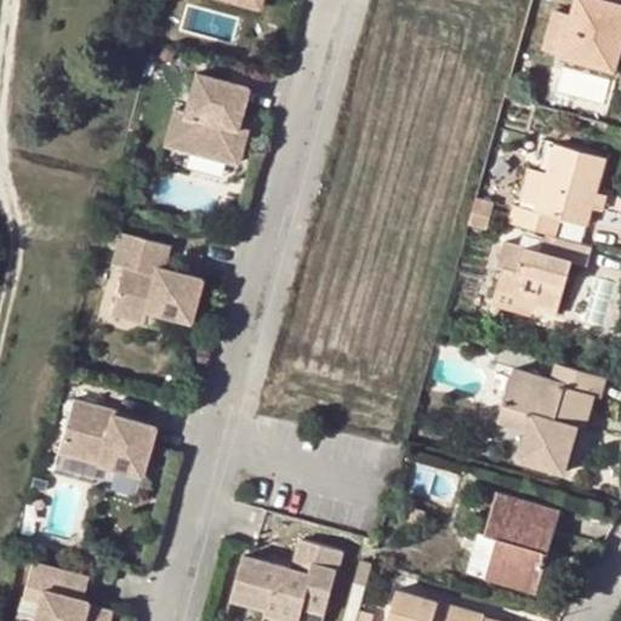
[(560,58),(614,73),(620,45),(620,0),(575,0),(567,35),(560,58)]
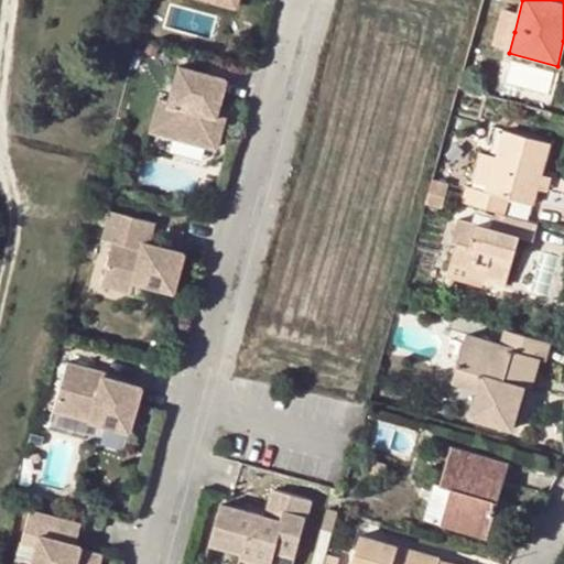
[(491,47),(509,53),(514,32),(497,26),(491,47)]
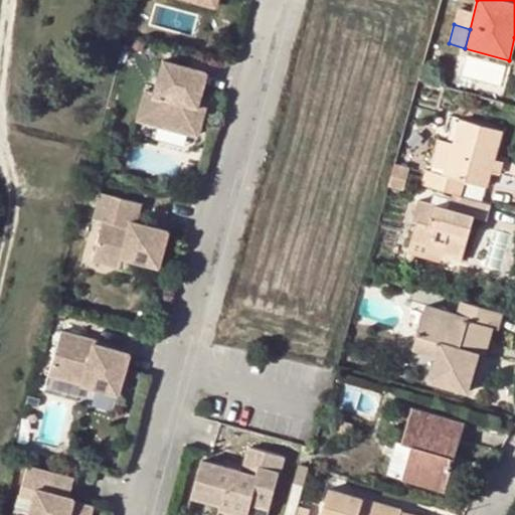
[(205,70),(162,59),(153,93),(144,90),(136,119),(197,135),(203,112),(195,110),(197,104),(205,70)]
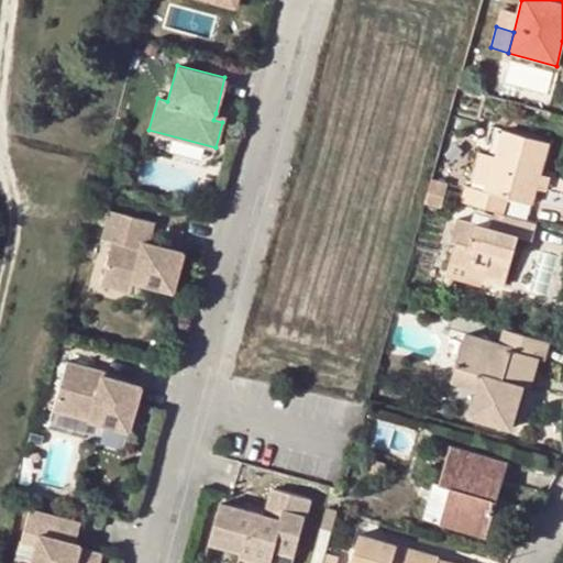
[(224,116),(216,113),(213,120),(222,122),(224,116)]
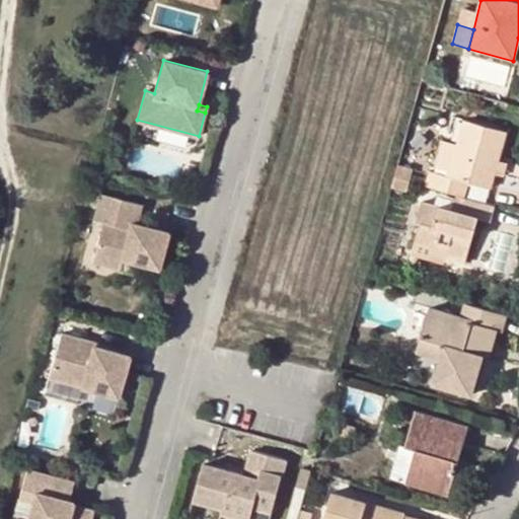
[(489,190),(493,175),(497,162),(505,133),(464,122),(457,145),(450,172),(448,178),(431,173),(427,187),(456,196),(464,198),(468,183),(489,190)]
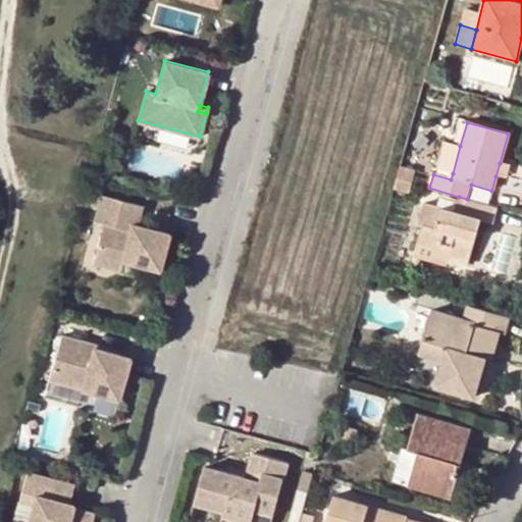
[(437,168),(453,173),(460,146),(445,142),(437,168)]
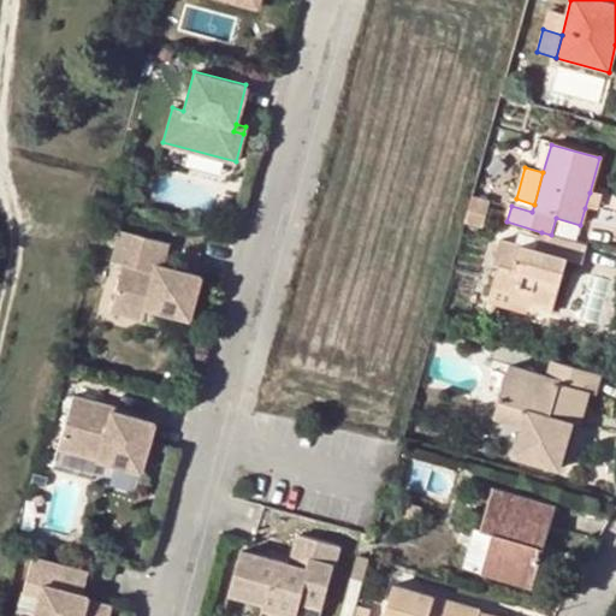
[(603,196),(590,193),(585,208),(598,212),(603,196)]
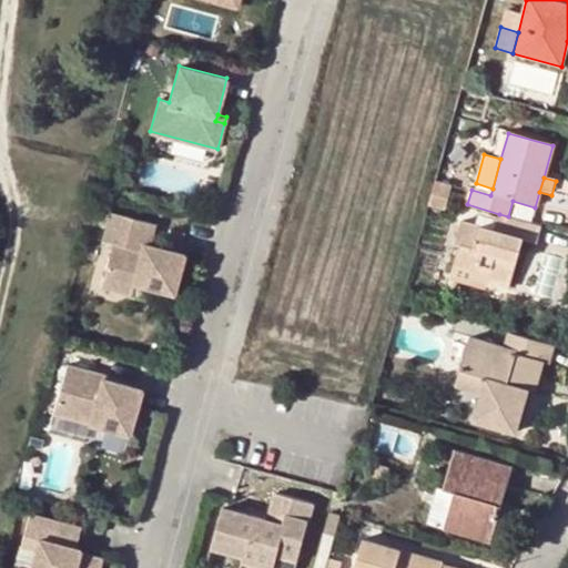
[(435,179),(430,194),(448,199),(453,183),(435,179)]
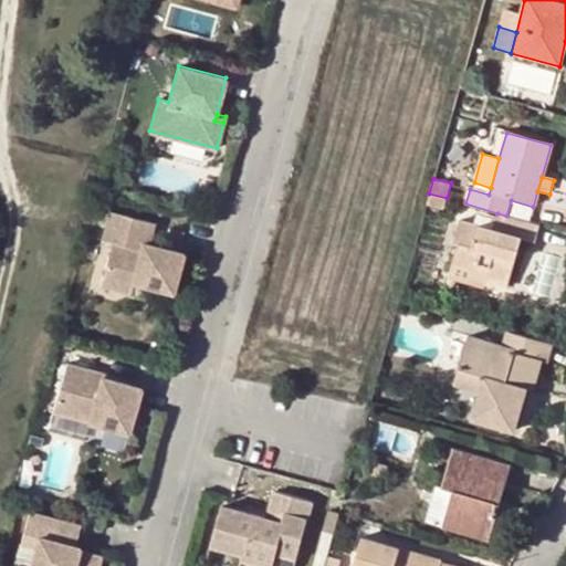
[(427,206),(443,210),(447,198),(429,194),(427,206)]
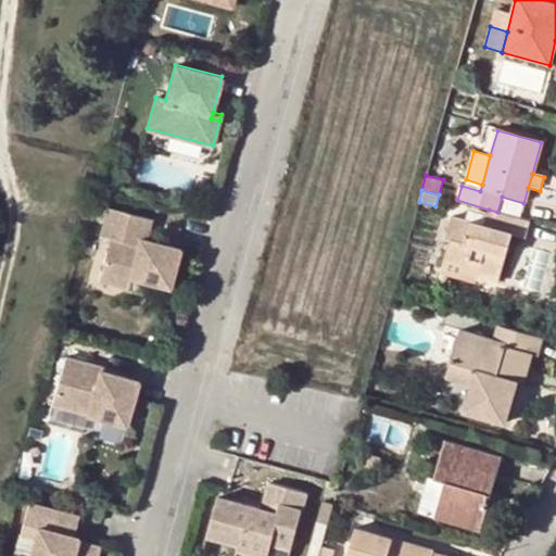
[(131,289),(135,279),(173,290),(184,250),(143,238),(149,217),(110,207),(102,237),(111,239),(100,280),(131,289)]
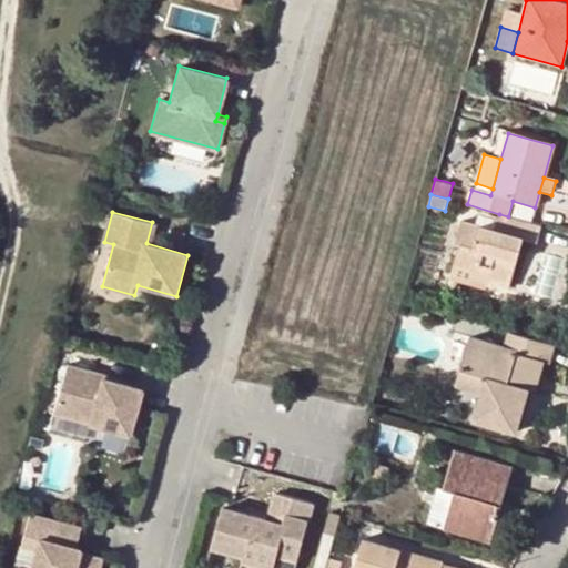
[(479,264),(490,267),(486,283),(508,288),(521,241),(536,245),(541,226),(508,216),(499,214),(495,230),(462,221),(454,245),(458,246),(454,264),(477,270),(479,264)]
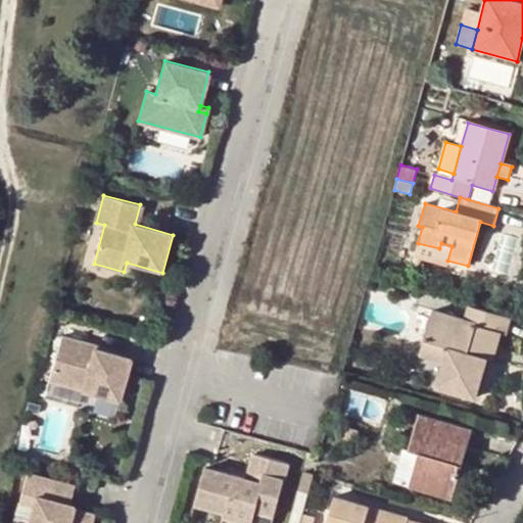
[(513,273),(518,236),(507,235),(502,271),(513,273)]
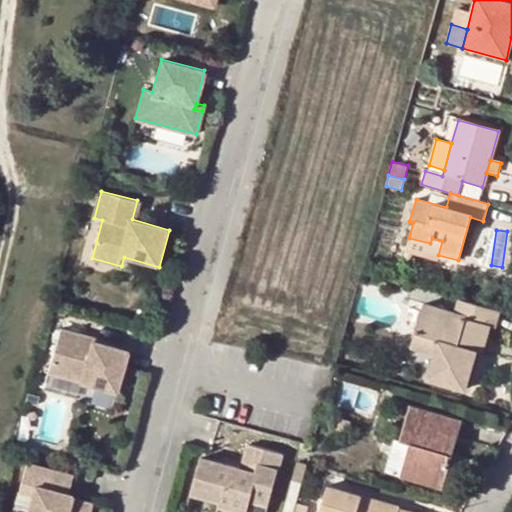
[(406,246),(438,255),(442,241),(432,238),(430,243),(409,238),(406,246)]
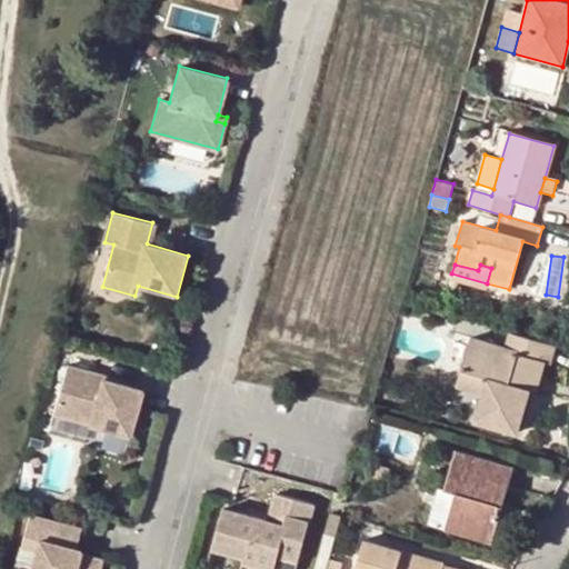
[(525,389),(528,379),(538,381),(542,363),(549,366),(555,346),(510,333),(506,349),(469,338),(460,371),(488,379),(482,396),(475,421),(517,433),(530,390),(525,389)]
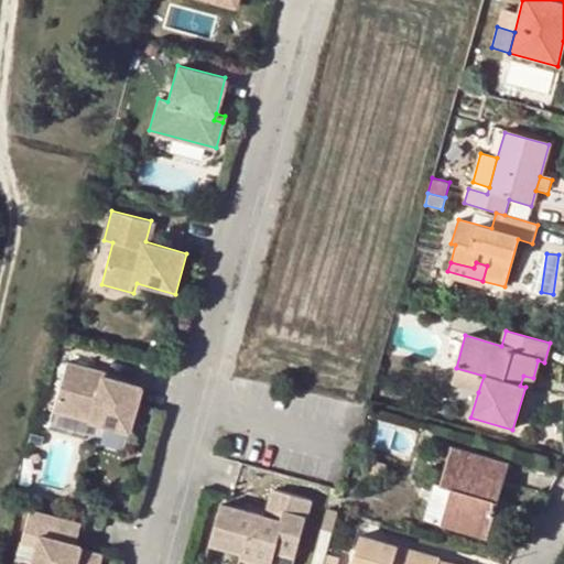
[(53,411),(127,432),(139,387),(102,377),(104,371),(66,361),(53,411)]
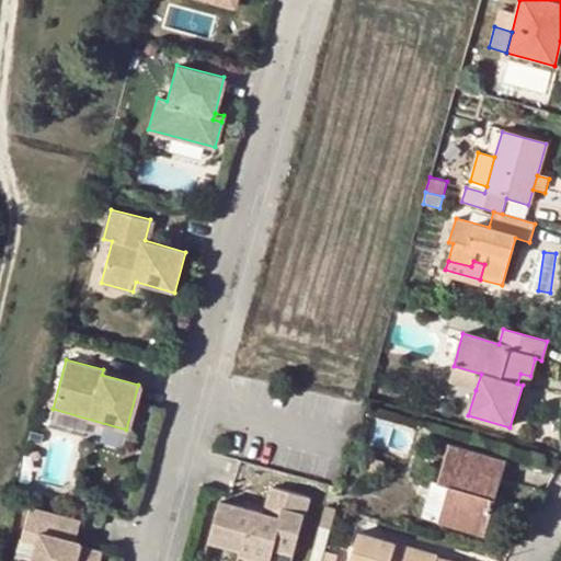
[(448,381),(476,390),(481,374),(454,366),(448,381)]
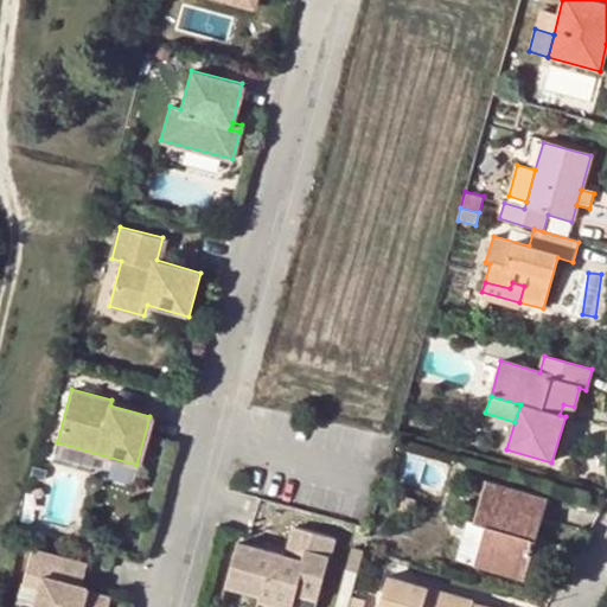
[(570,417),(574,407),(563,404),(560,415),(566,416),(570,417)]
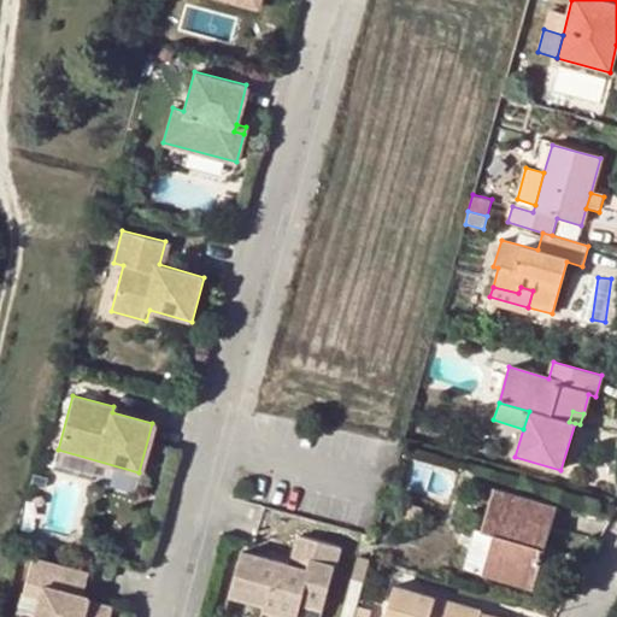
[(453,500),(462,468),(417,456),(409,487),(453,500)]
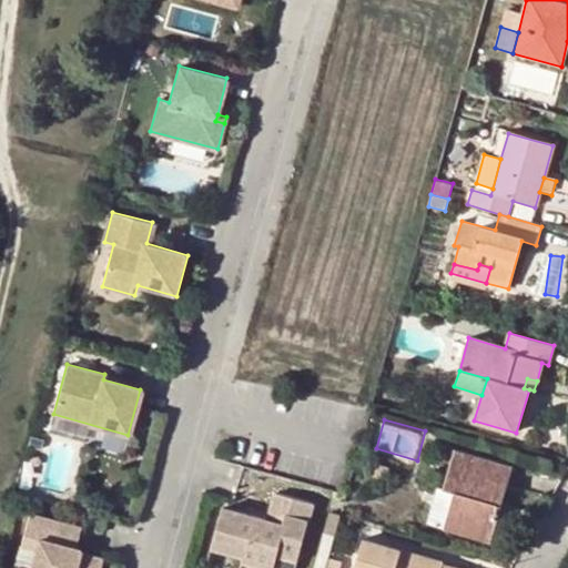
[(496,504),(499,505),(510,466),(455,450),(443,489),(455,493),(444,529),(488,541),(496,515),(493,514),(496,504)]
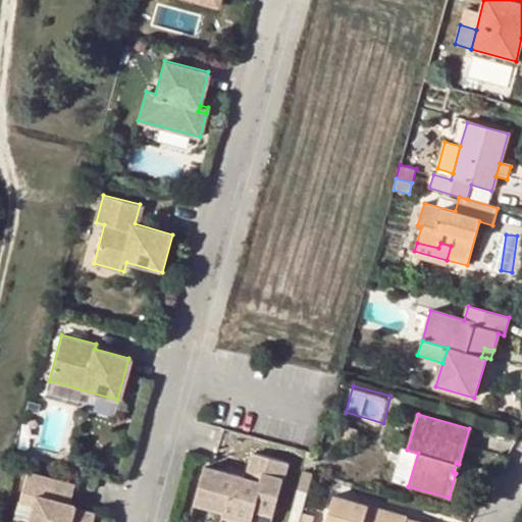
[(354,439),(356,431),(347,428),(344,437),(354,439)]
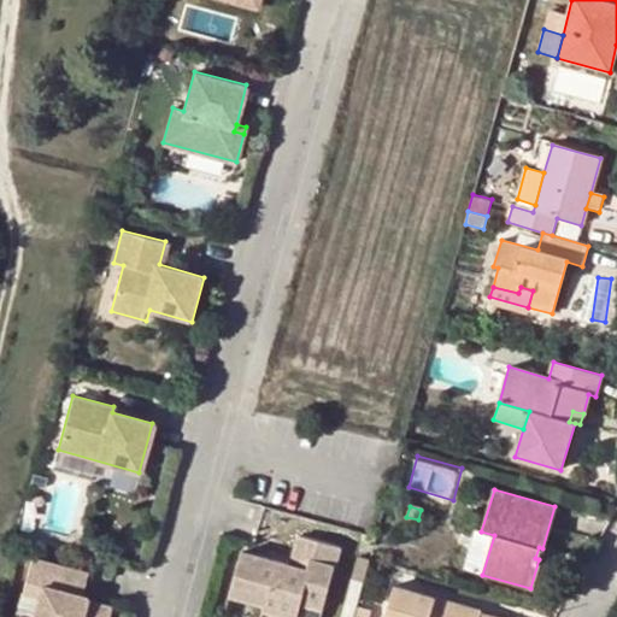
[(482,575),(494,535),(481,532),(476,529),(464,569),(482,575)]
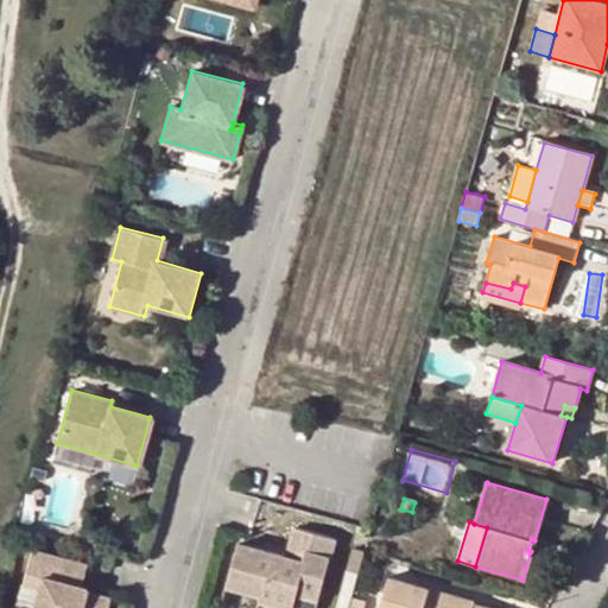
[(286,556),(239,543),(226,586),(283,601),(280,607),(290,607),(295,594),(317,600),(335,538),(295,527),(286,556)]
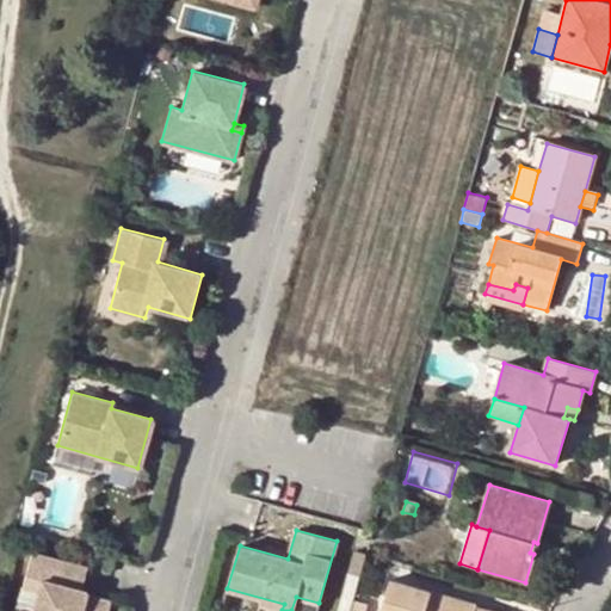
[(106,610),(110,602),(85,594),(86,590),(65,584),(71,561),(35,553),(25,590),(39,592),(35,610),(106,610)]
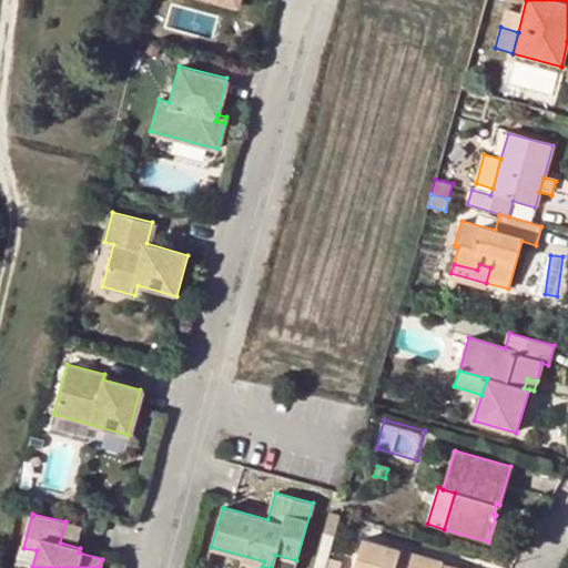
[(442,567),(443,563),(364,538),(354,567),(442,567)]
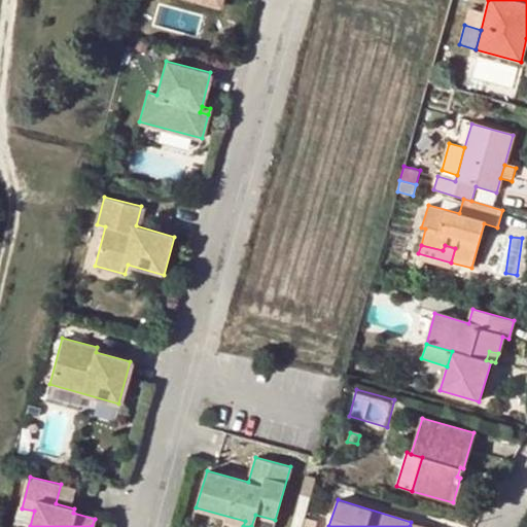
[(306,512),(302,526),(313,526),(316,515),(306,512)]
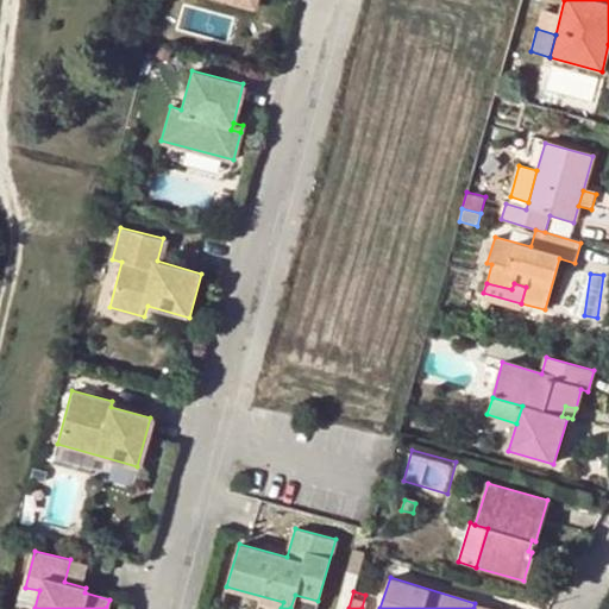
[(315,608),(318,601),(295,595),(290,608),(315,608)]
